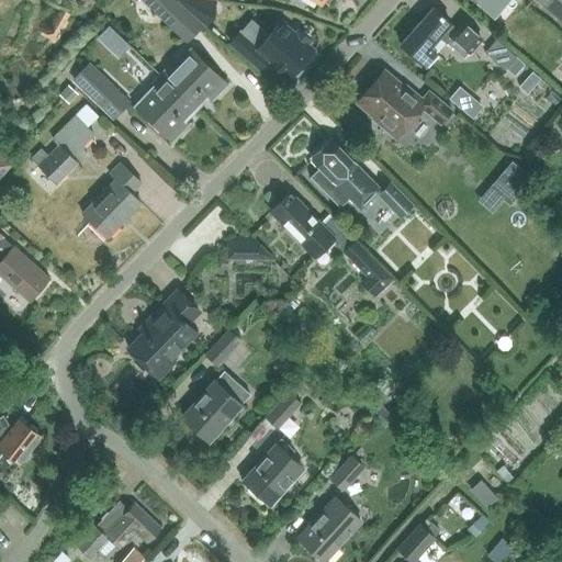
[(143,0),(176,31),(190,17),(172,0),(143,0)]
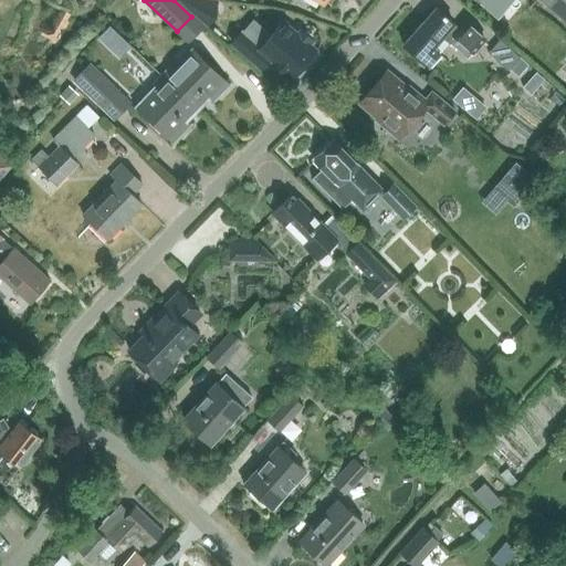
[(177,0),(177,1),(206,27),(217,0),(177,0)]
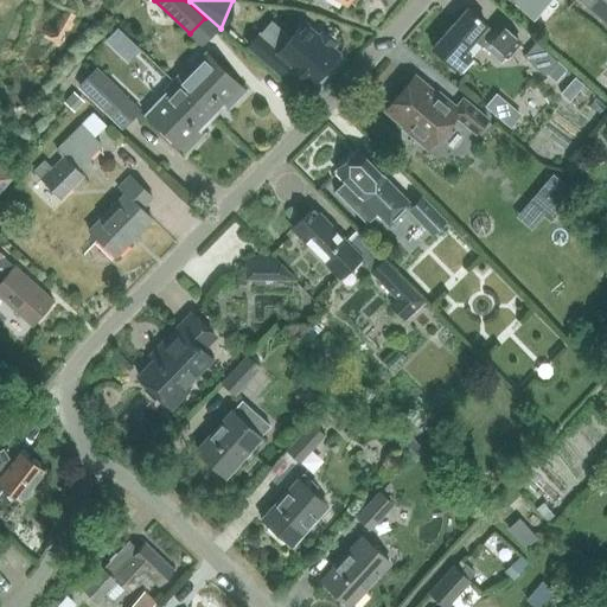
[(509,0),(528,16),(540,0),(509,0)]
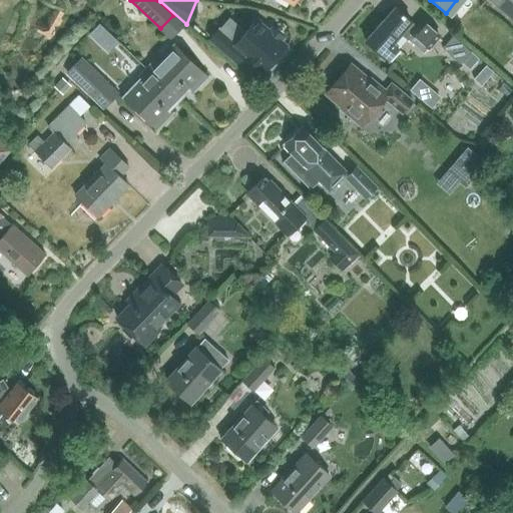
[(512,0),(490,0),(497,6),(512,20),(512,0)]
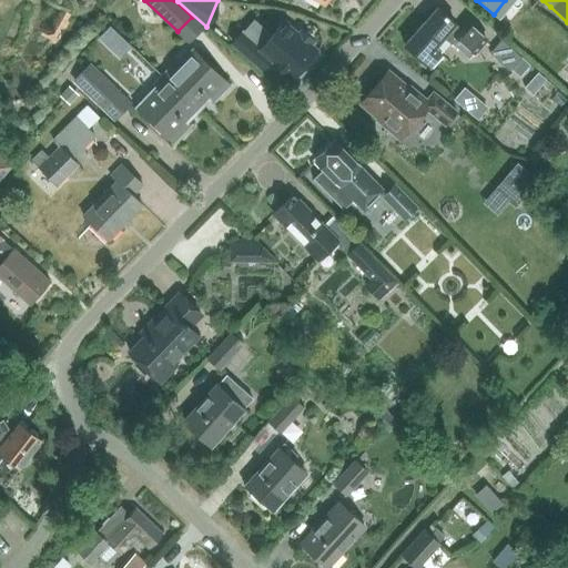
[(436,8),(404,44),(430,68),(442,56),(434,49),(445,38),(452,43),(458,50),(464,43),(475,53),(486,40),(466,22),(460,29),(459,29),(456,24),(436,8)]
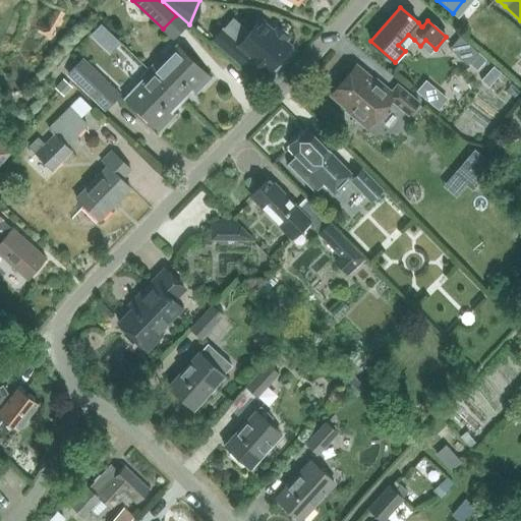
[(226,25),(215,39),(235,56),(241,49),(264,68),(285,44),(258,21),(249,33),(242,40),(226,25)]
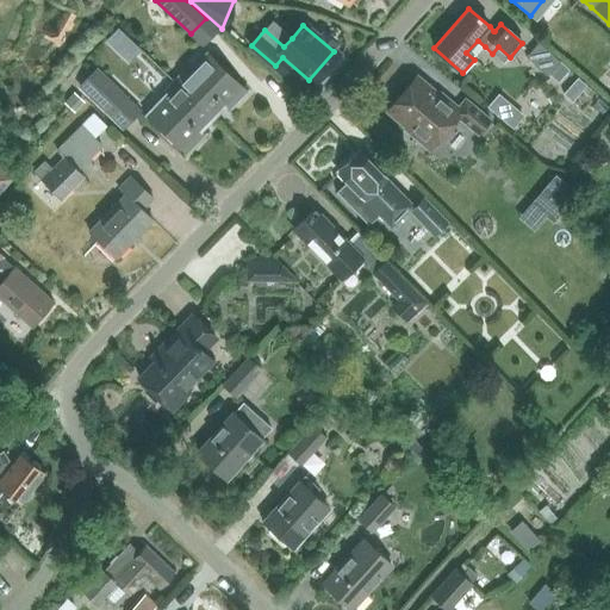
[(118,29),(106,41),(128,60),(138,48),(118,29)]
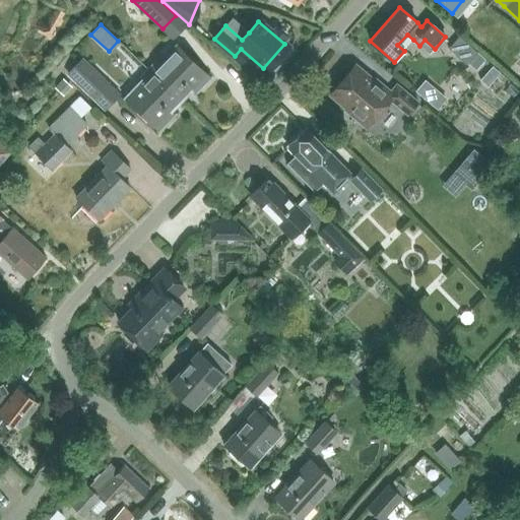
[(460,36),(448,49),(465,64),(468,61),(473,55),(477,52),(460,36)]
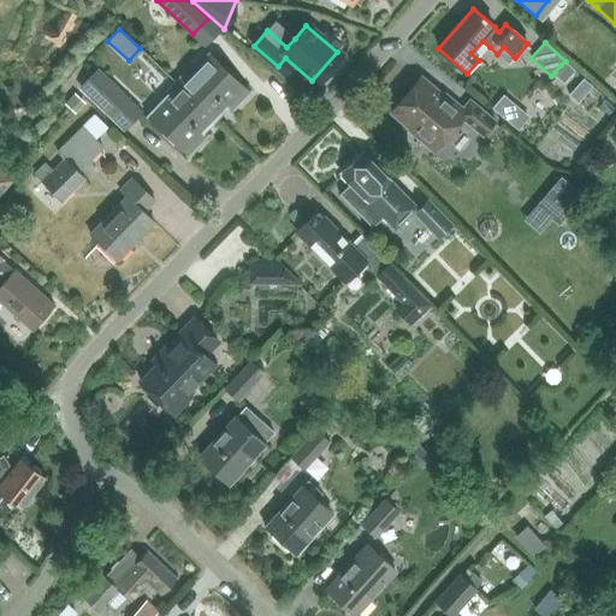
[(567,49),(562,55),(567,59),(572,53),(567,49)]
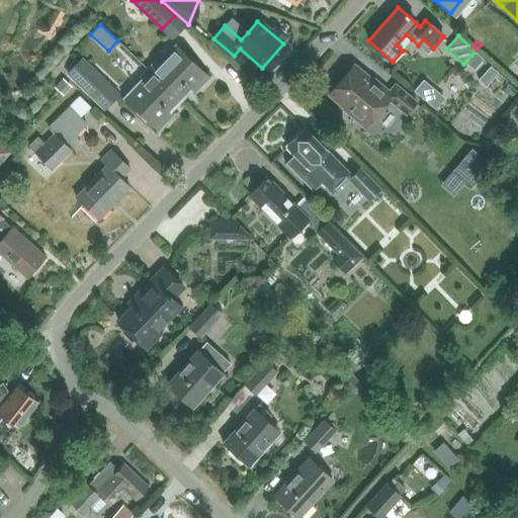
[(154,60),(147,68),(178,99),(187,89),(188,89),(203,74),(173,45),(156,63),(154,60)]
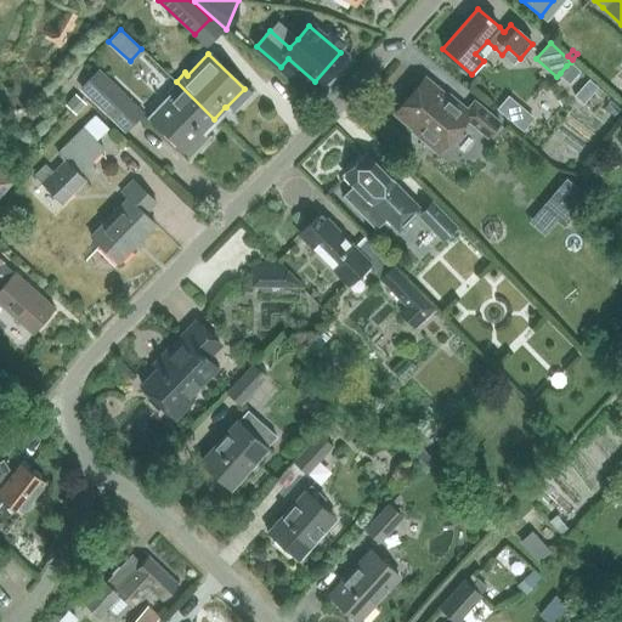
[(96,71),(80,86),(125,130),(142,113),(96,71)]
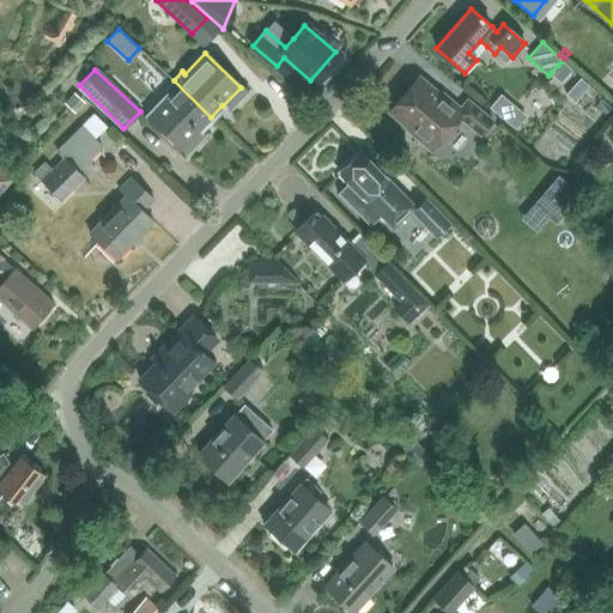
[(480,135),(492,121),(466,99),(457,110),(417,78),(388,111),(418,137),(420,134),(435,146),(459,117),(480,135)]
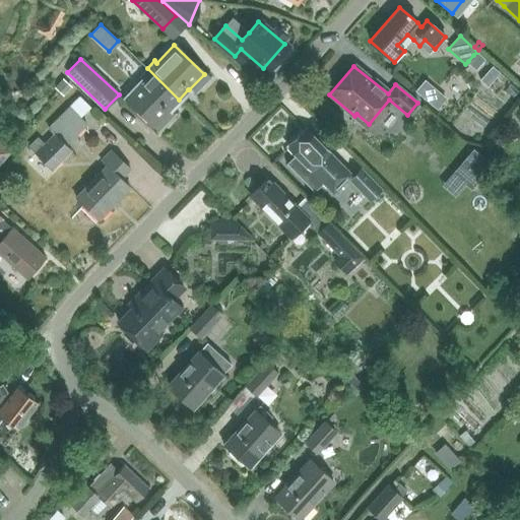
[(479,79),(486,86),(499,72),(492,66),(479,79)]
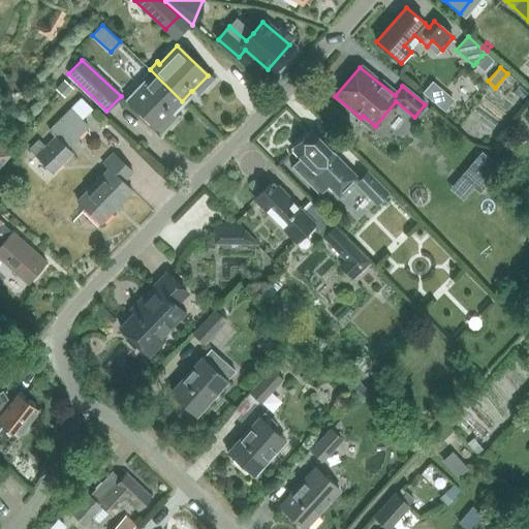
[(182,101),(150,69),(142,76),(145,79),(126,98),(157,128),(173,112),(182,101)]
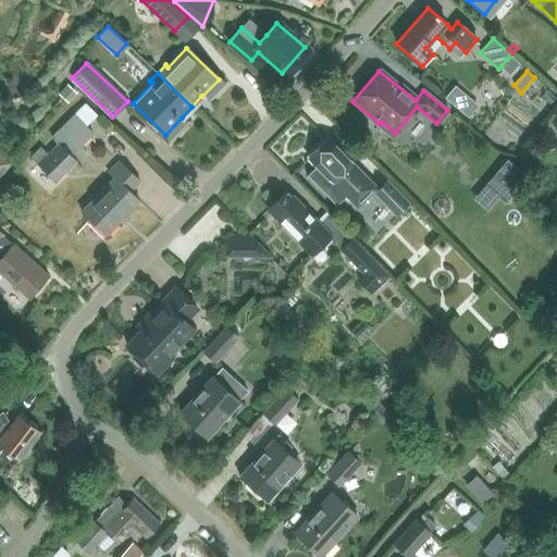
[(69,85),(60,95),(66,100),(75,90),(69,85)]
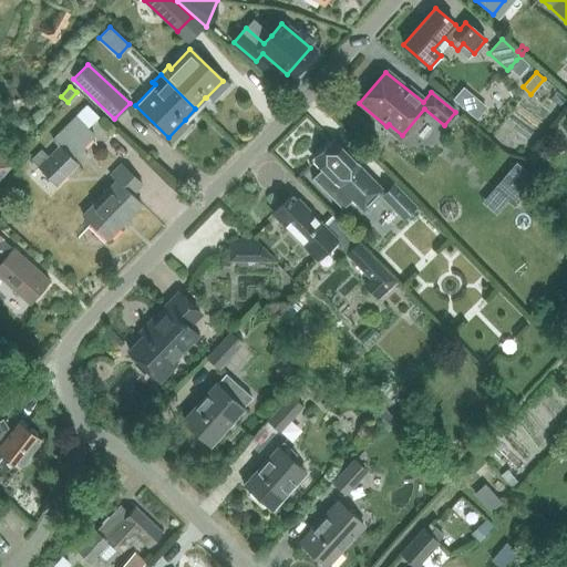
[(481,105),(462,89),(453,99),(472,115),(481,105)]
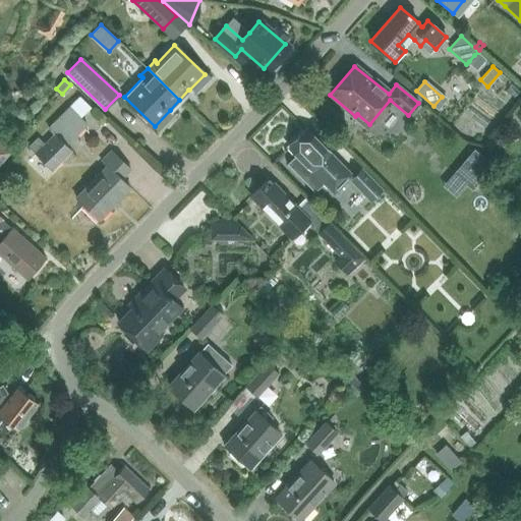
[(90,109),(78,97),(47,128),(53,134),(44,143),(38,137),(27,147),(52,171),(72,151),(66,145),(85,124),(80,119),(90,109)]
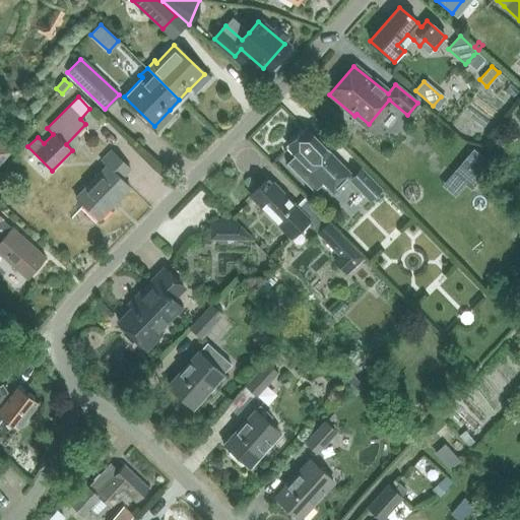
[(296,153),(286,163),(313,191),(323,181),(328,187),(334,192),(352,174),(307,127),(306,129),(288,145),(296,153)]
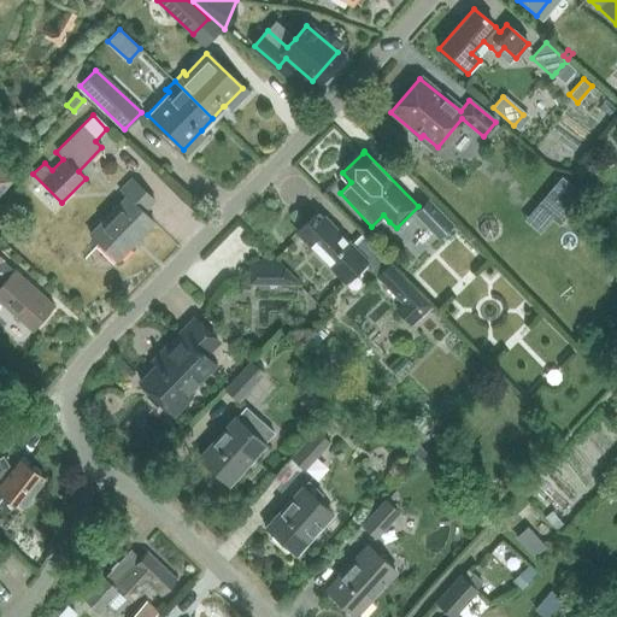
[(583,158),(574,169),(591,183),(600,172),(583,158)]
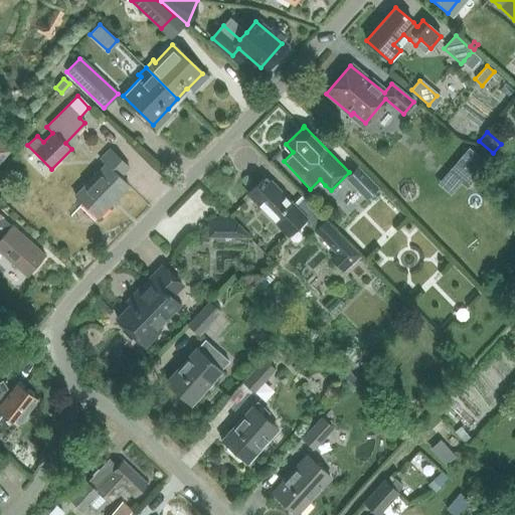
[(0,162),(10,150),(0,141),(0,162)]
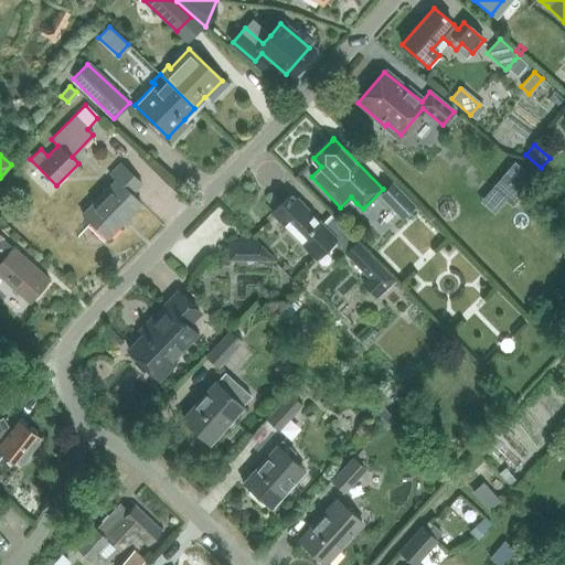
[(114,180),(82,213),(107,238),(140,204),(130,194),(140,183),(119,163),(108,174),(114,180)]
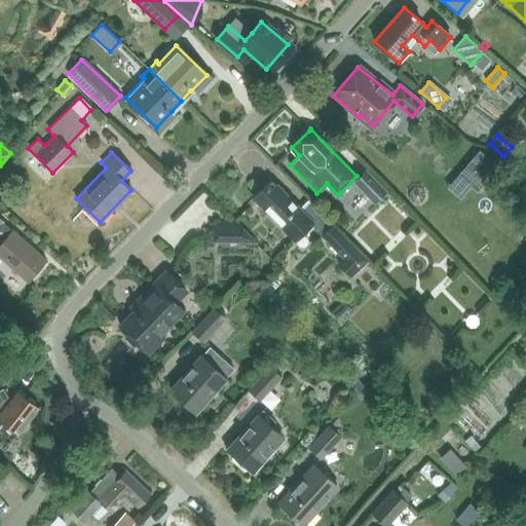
[(467,163),(457,175),(477,192),(486,181),(467,163)]
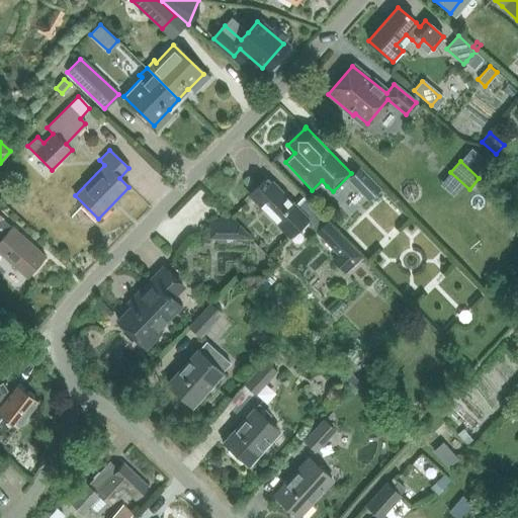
[(348,179),(368,200),(379,188),(359,168),(348,179)]
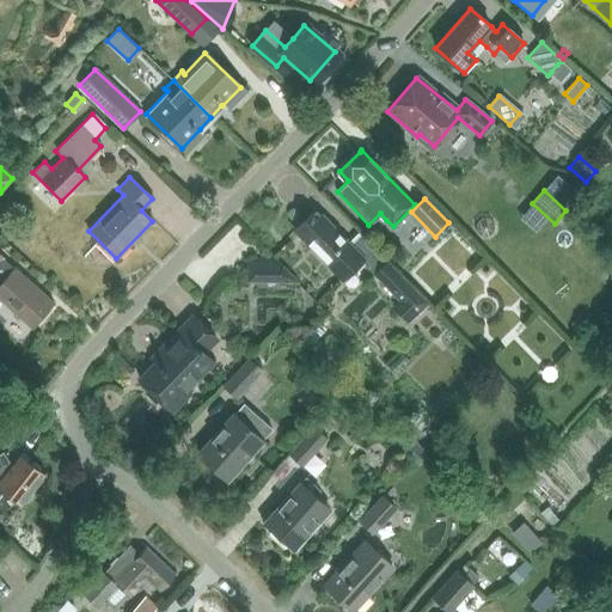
[(308,212),(292,227),(294,231),(306,243),(306,242),(326,262),(325,262),(342,280),(361,261),(374,273),(372,274),(398,300),(396,303),(391,307),(407,323),(411,319),(426,305),(411,291),(356,233),(349,240),(322,212),(316,218),(313,216),(311,214),(308,212)]
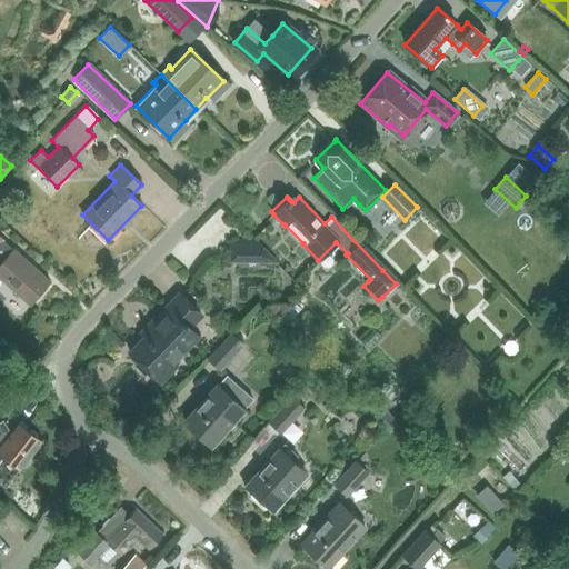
[(5,240),(0,236),(0,278),(30,305),(50,282),(3,241),(5,240)]
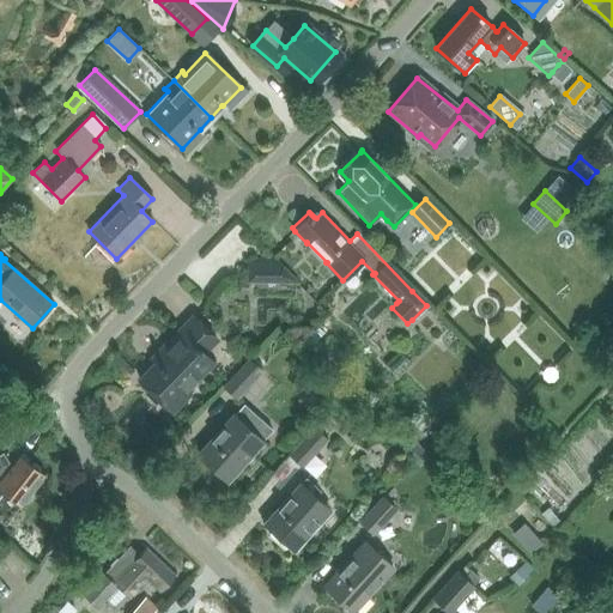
[(246,280),(296,281),(299,283),(275,258),(253,258),(246,263),(246,280)]
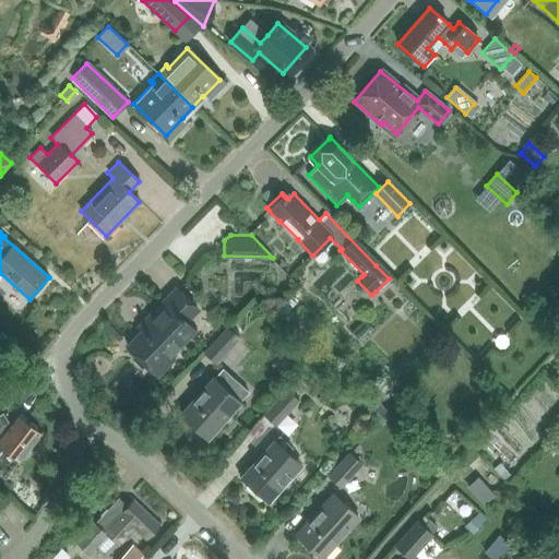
[(127,346),(159,377),(176,359),(171,356),(197,331),(188,322),(199,311),(175,288),(147,317),(152,321),(127,346)]
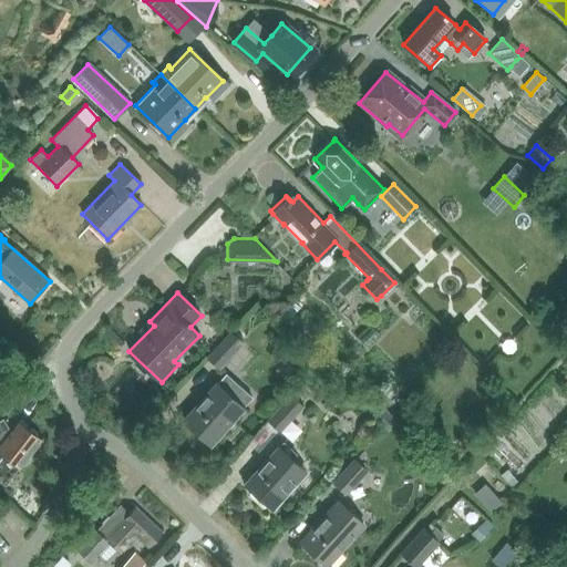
[(294,302),(285,313),(290,318),(300,307),(294,302)]
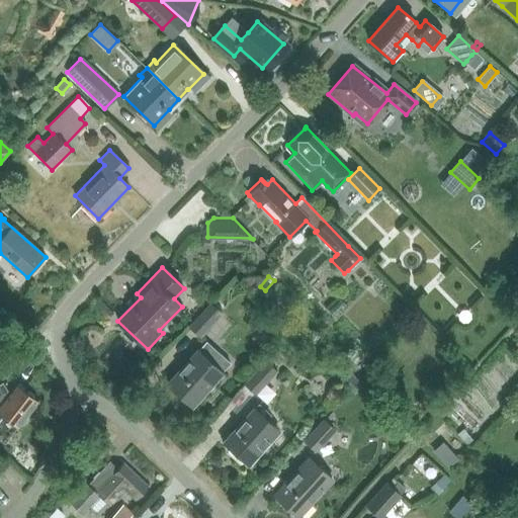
[(273,297),(265,305),(274,315),(282,307),(273,297)]
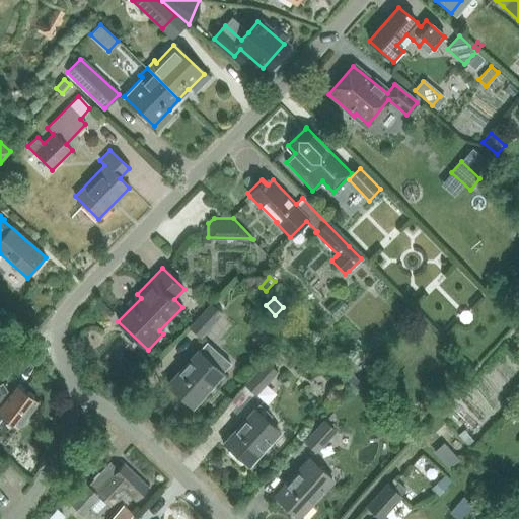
[(189,328),(200,338),(221,313),(211,304),(189,328)]
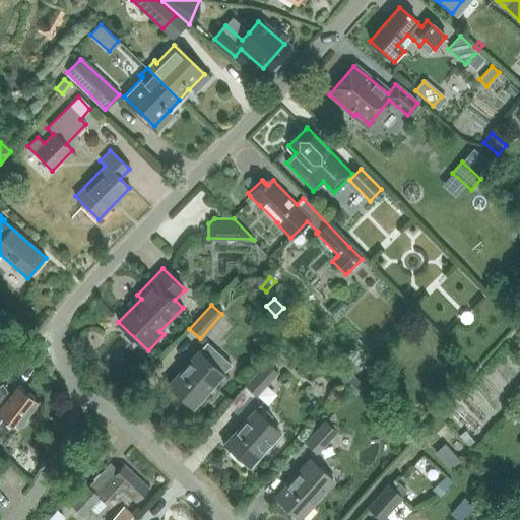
[(231,365),(206,343),(199,350),(199,351),(169,386),(192,406),(222,373),(231,365)]
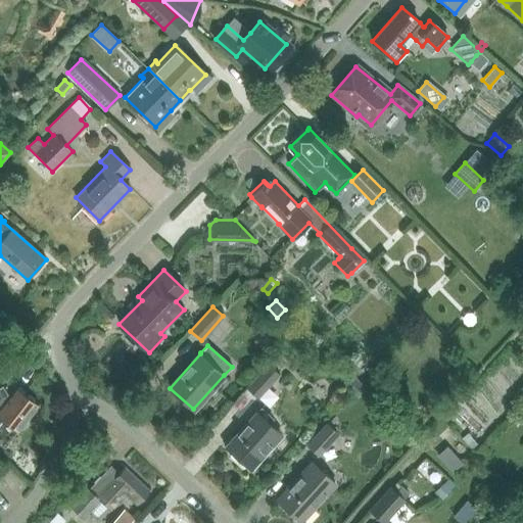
[(247,388),(257,397),(279,374),(269,365),(247,388)]
